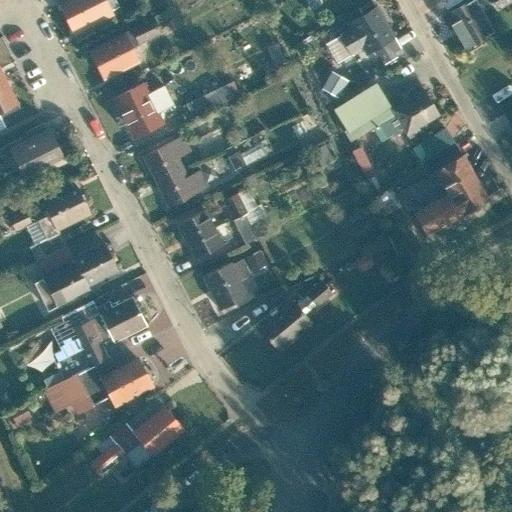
[(105,0),(63,0),(58,3),(74,34),(113,14),(105,0)]
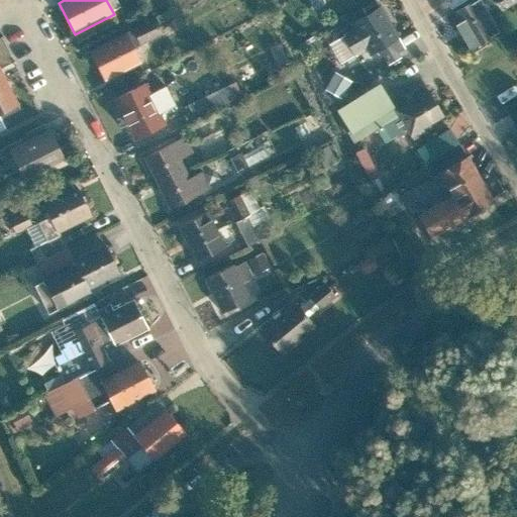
[(478,0),(473,0),(445,15),(466,50),(497,33),(478,0)]
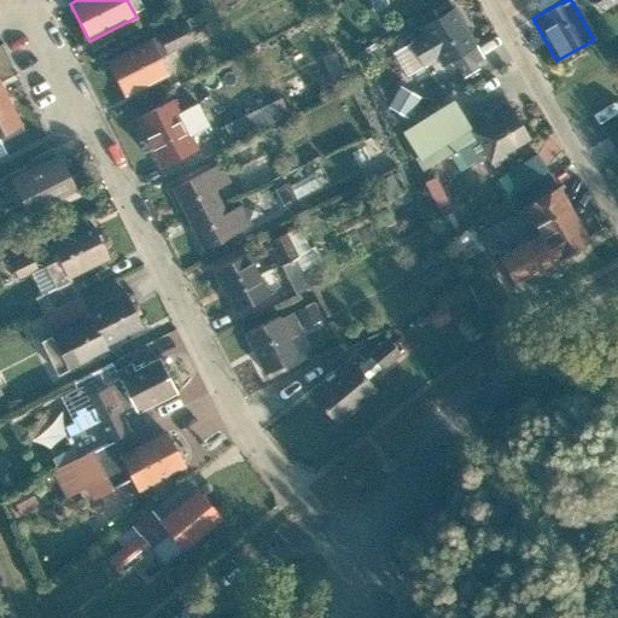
[(592,0),(599,11),(614,0),(592,0)]
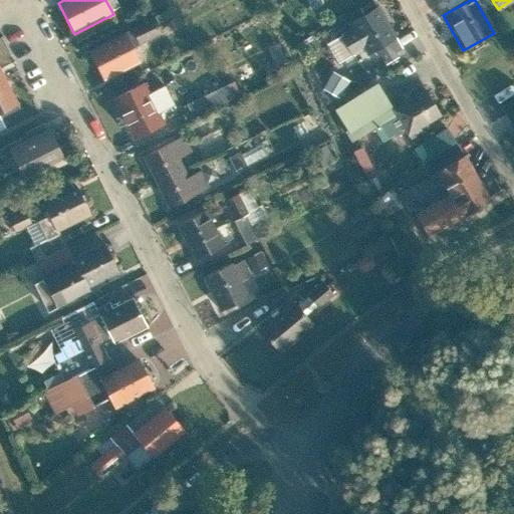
[(393,37),(375,9),(348,25),(350,29),(339,36),(351,56),(362,49),(365,53),(393,37)]
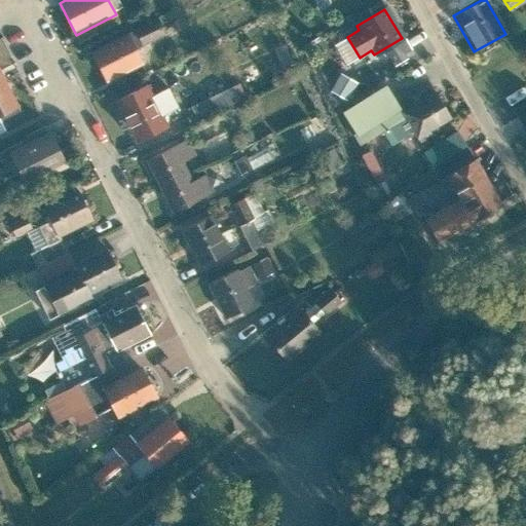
[(158,20),(135,31),(143,47),(166,35),(158,20)]
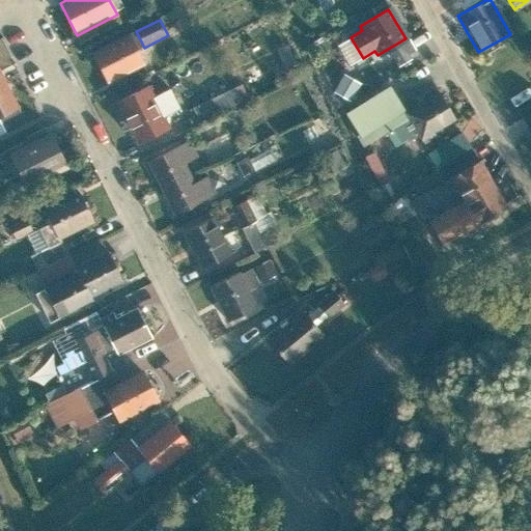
[(130,34),(92,53),(108,83),(145,64),(130,34)]
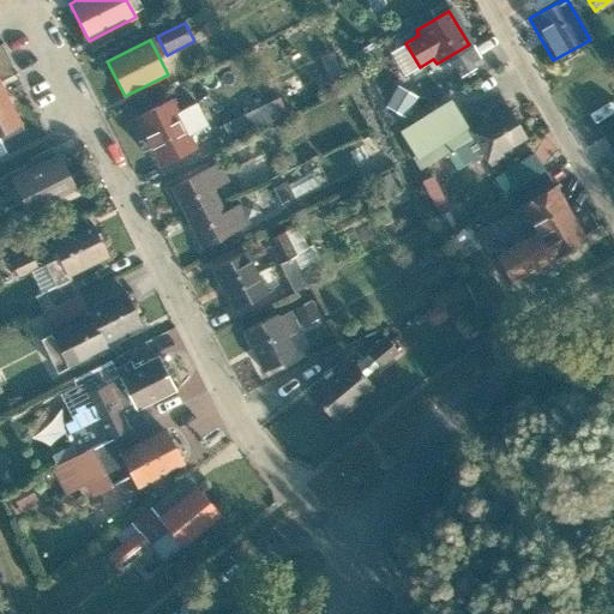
[(404,83),(392,104),(413,115),(425,94),(404,83)]
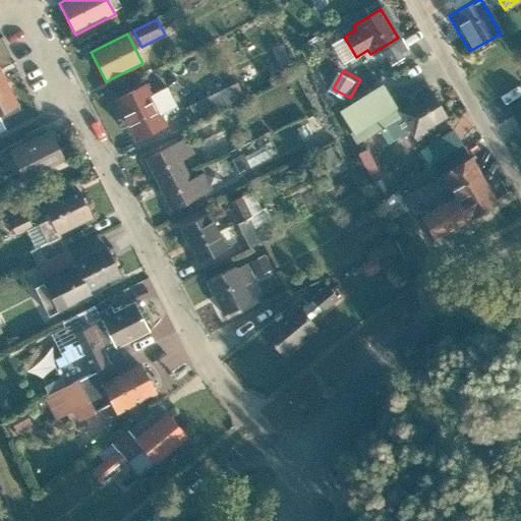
[(5,80),(0,82),(0,132),(24,121),(5,80)]
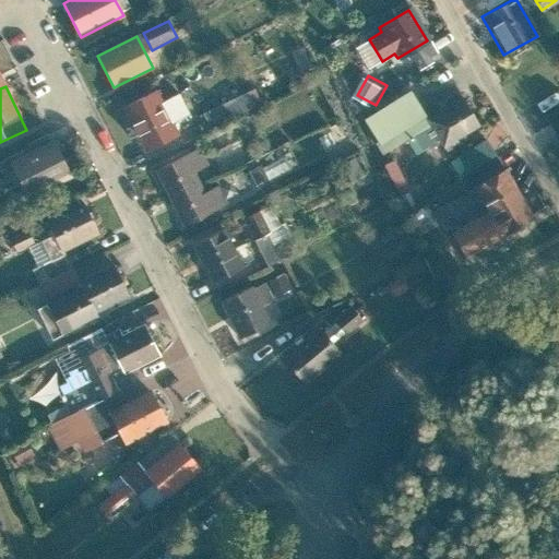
[(250,92),(203,115),(210,128),(228,118),(229,121),(257,106),(250,92)]
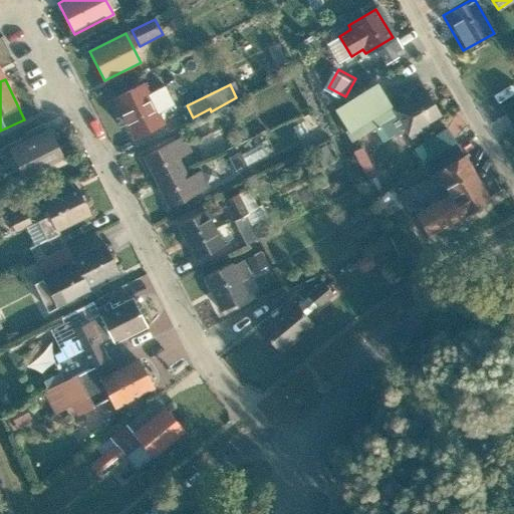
[(146,85),(114,99),(134,139),(164,124),(159,114),(175,105),(166,86),(150,95),(146,85)]
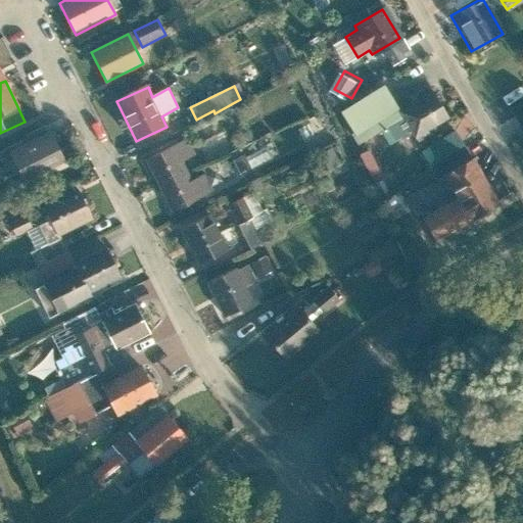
[(415,137),(446,117),(431,92),(399,112),(415,137)]
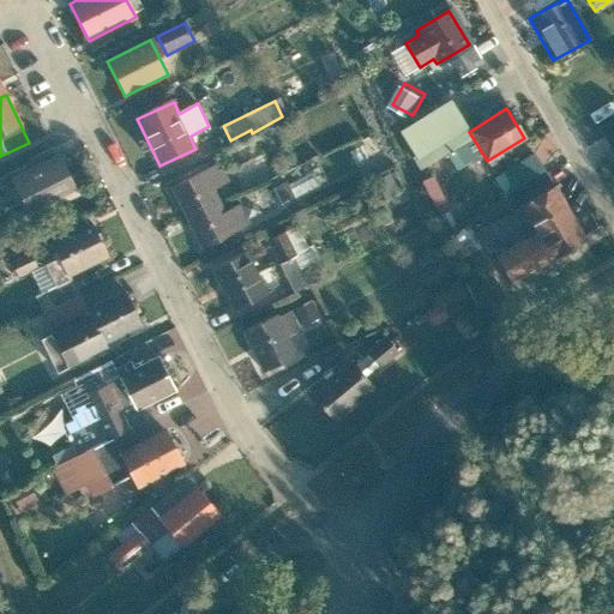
[(613,116),(595,128),(608,151),(613,146),(613,116)]
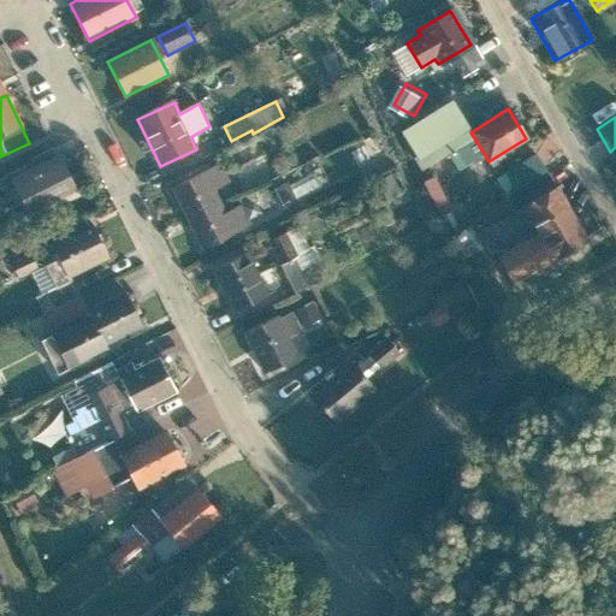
[(505,196),(545,172),(534,154),(493,178),(505,196)]
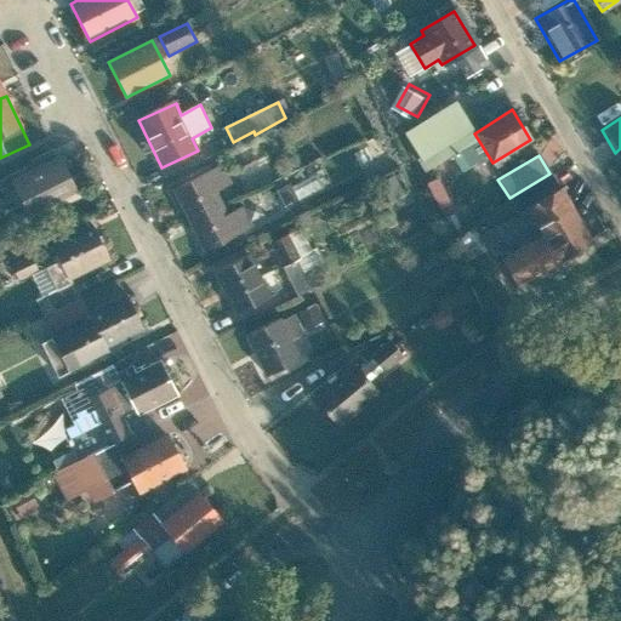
[(291,204),(336,184),(324,158),(279,178),(291,204)]
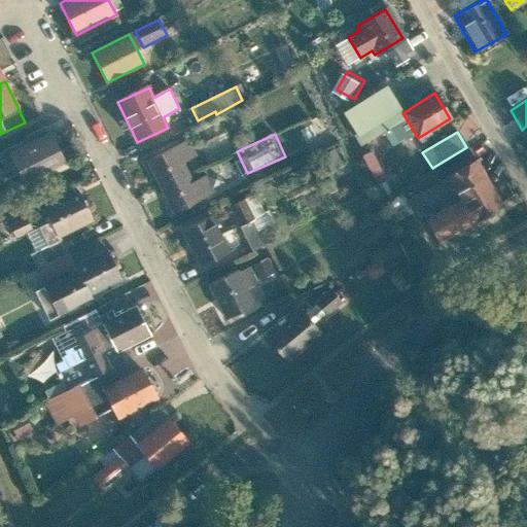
[(49,136),(11,155),(28,185),(66,166),(49,136)]
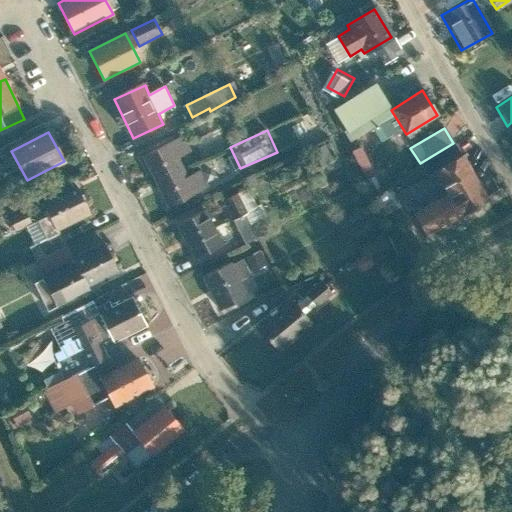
[(141,158),(155,183),(183,168),(178,158),(191,151),(183,135),(141,158)]
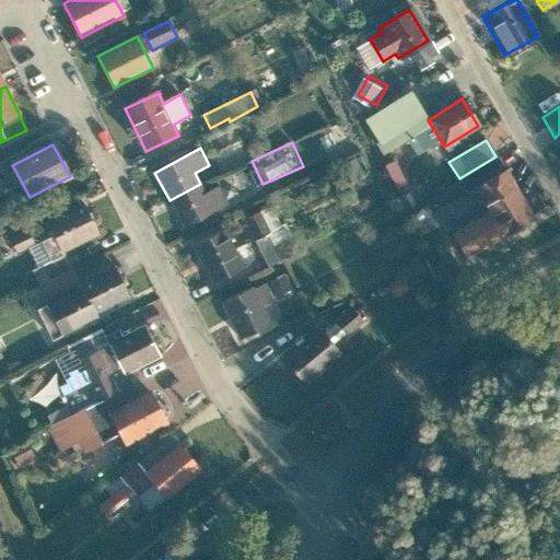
[(401,156),(389,163),(405,194),(417,188),(401,156)]
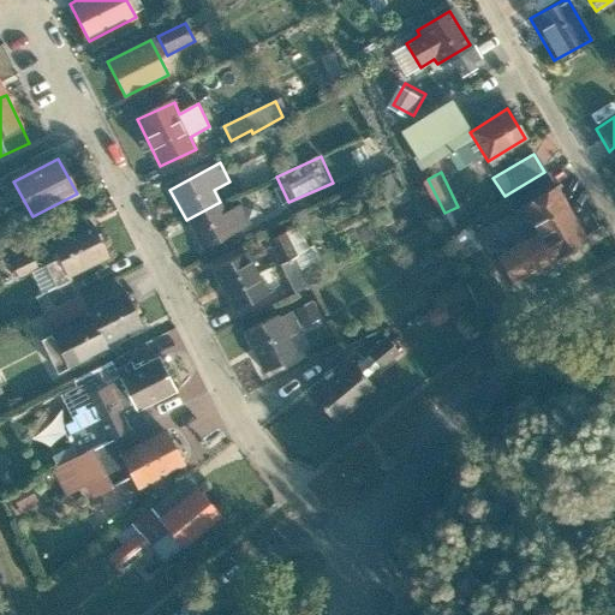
[(586,240),(554,187),(518,210),(532,234),(496,257),(513,284),(586,240)]
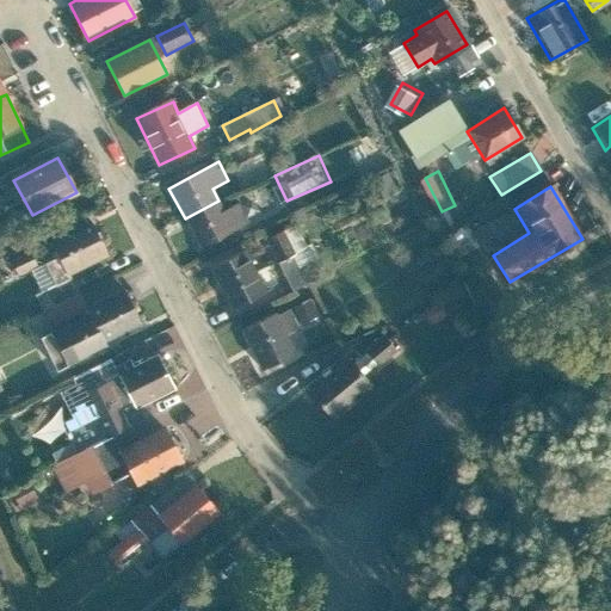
[(226,213),(218,201),(185,218),(202,251),(250,223),(239,203),(226,213)]
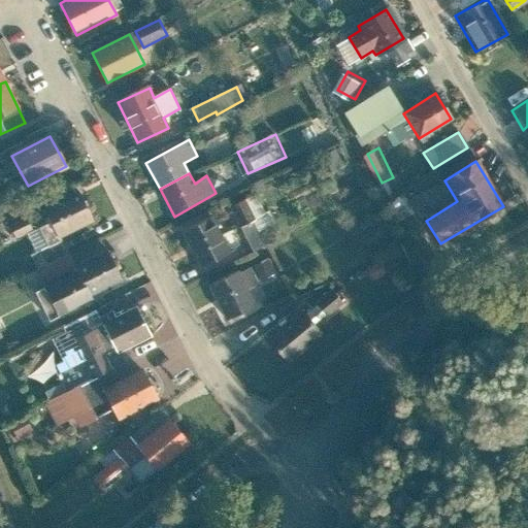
[(78,192),(43,209),(59,239),(93,223),(78,192)]
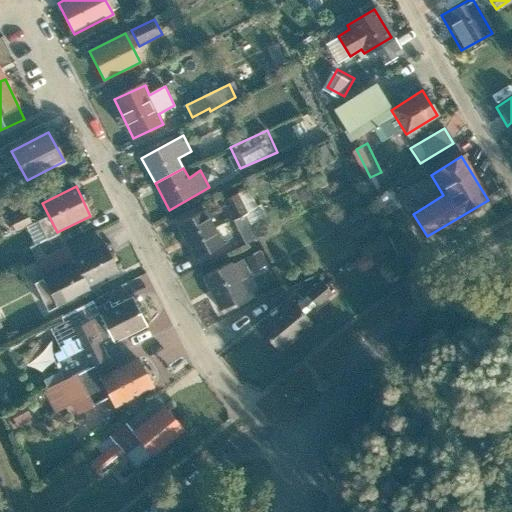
[(237,195),(222,203),(244,245),(267,233),(261,220),(253,224),(237,195)]
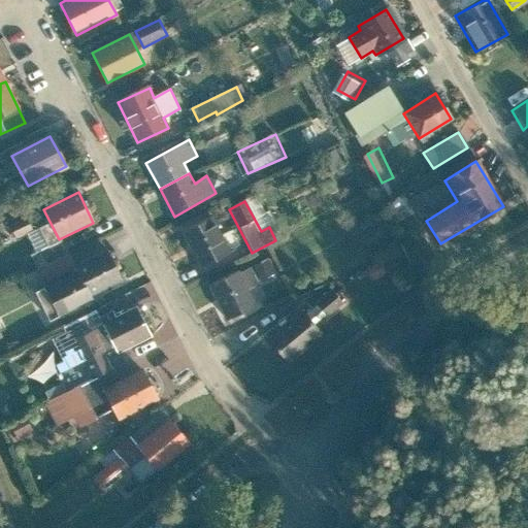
[(212,216),(184,230),(201,267),(230,253),(212,216)]
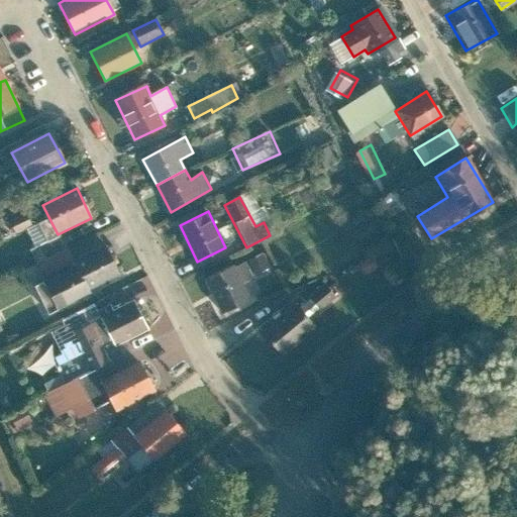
[(46,224),(34,229),(41,243),(53,237),(46,224)]
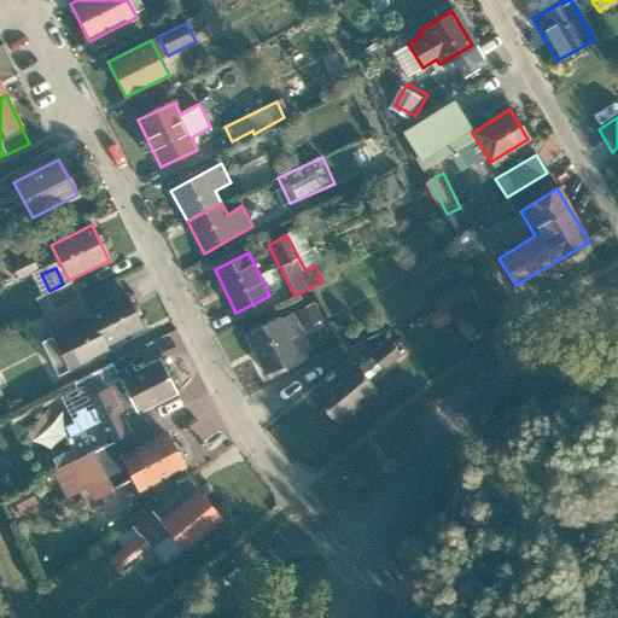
[(36,301),(44,315),(79,299),(73,285),(36,301)]
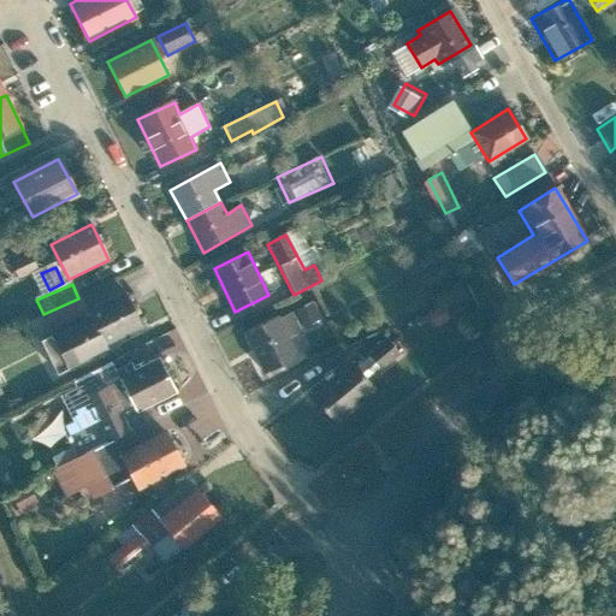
[(89,318),(40,342),(57,377),(108,350),(106,345),(144,327),(128,292),(87,313),(89,318)]
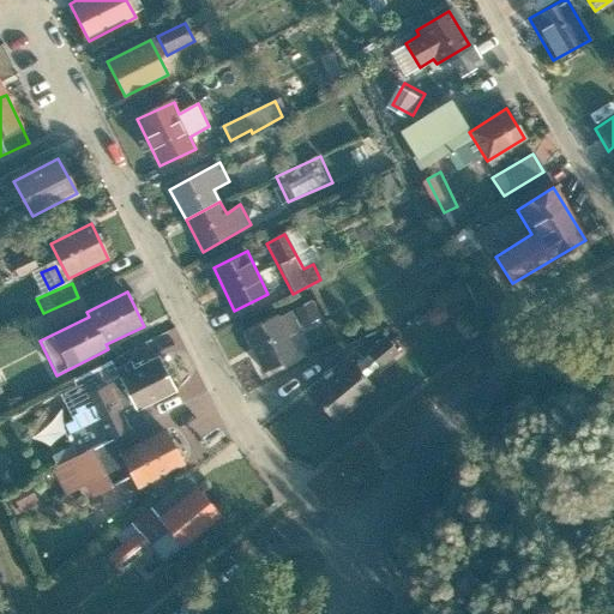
[(85,312),(78,298),(43,313),(49,327),(85,312)]
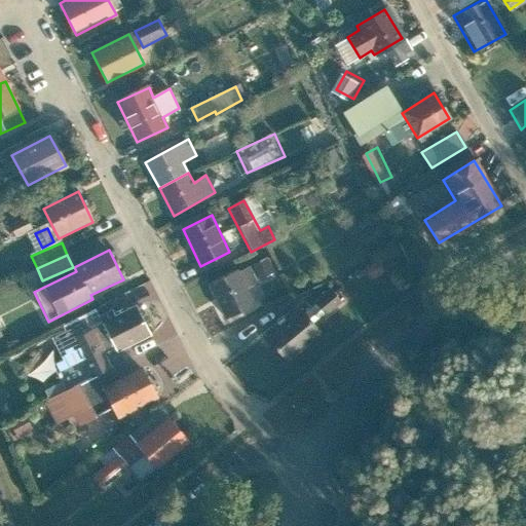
[(274,271),(267,258),(254,265),(260,278),(274,271)]
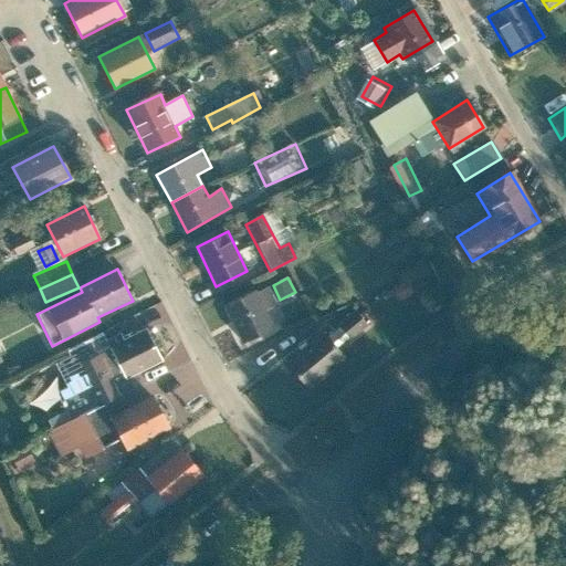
[(255,291),(224,306),(243,343),(274,327),(266,311),(279,305),(270,286),(257,293),(255,291)]
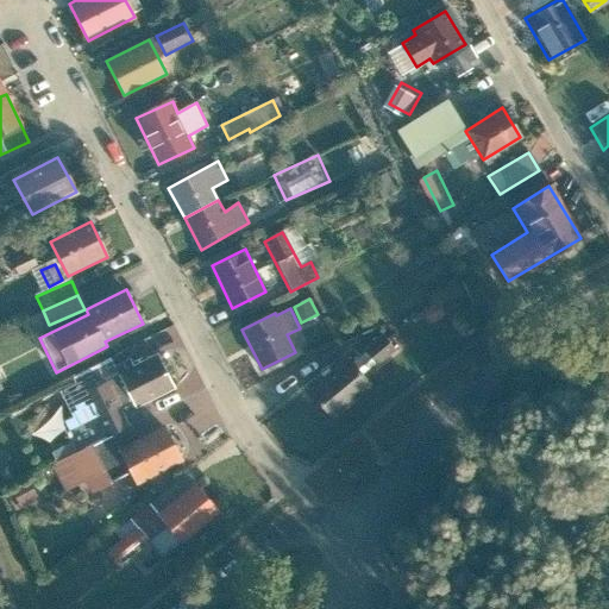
[(396,350),(383,336),(364,351),(377,366),(396,350)]
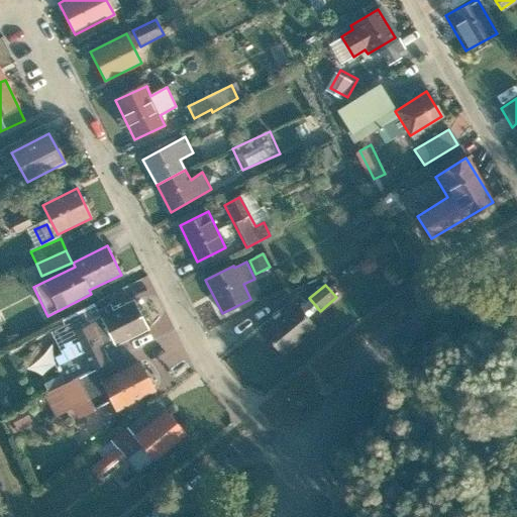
[(147,328),(134,301),(101,318),(114,345),(147,328)]
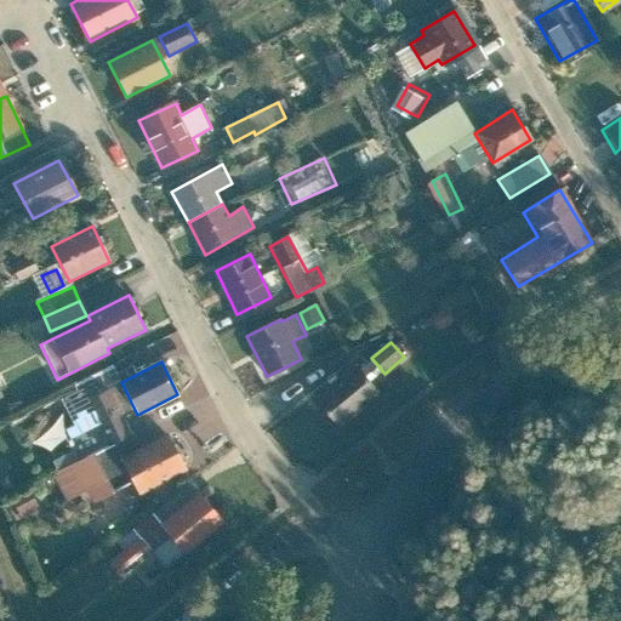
[(381,397),(357,366),(315,398),(340,429),(381,397)]
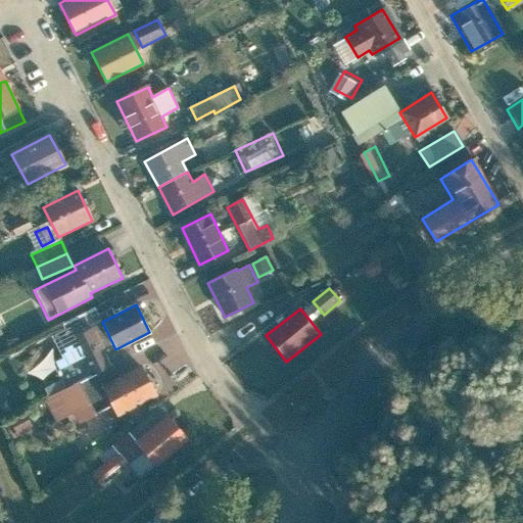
[(109,367),(92,329),(73,338),(83,360),(55,372),(63,389),(109,367)]
